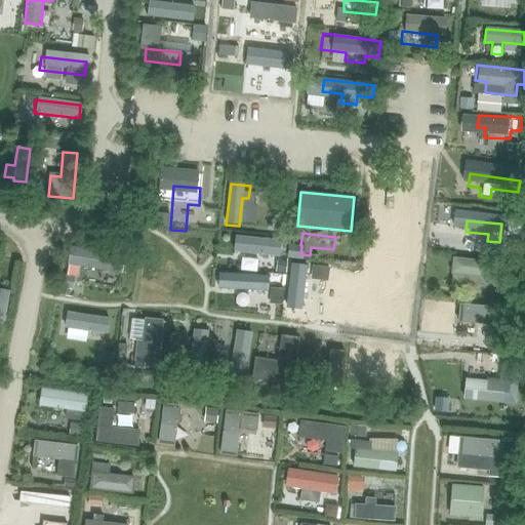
[(270,258),(272,238),(241,235),(239,247),(252,248),(252,256),(270,258)]
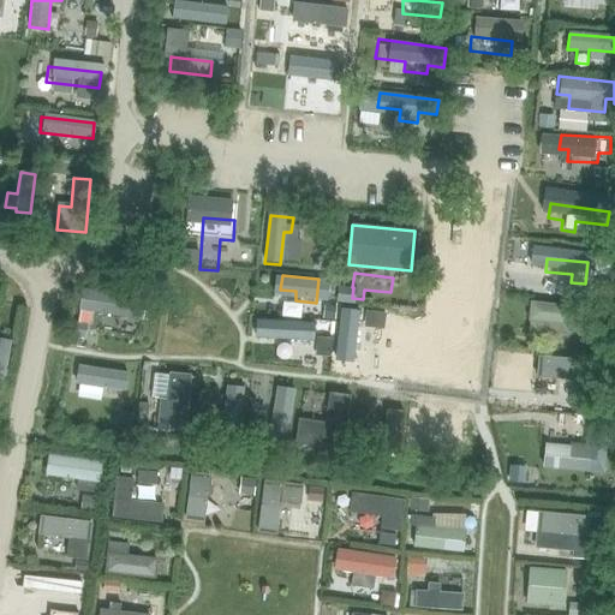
[(131,316),(132,302),(87,297),(83,317),(108,320),(109,314),(131,316)]
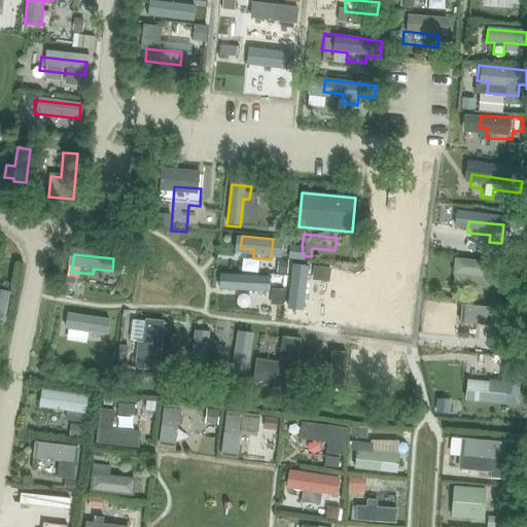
[(500,280),(502,265),(455,259),(453,275),(482,278),(481,286),(498,288),(499,279),(500,280)]
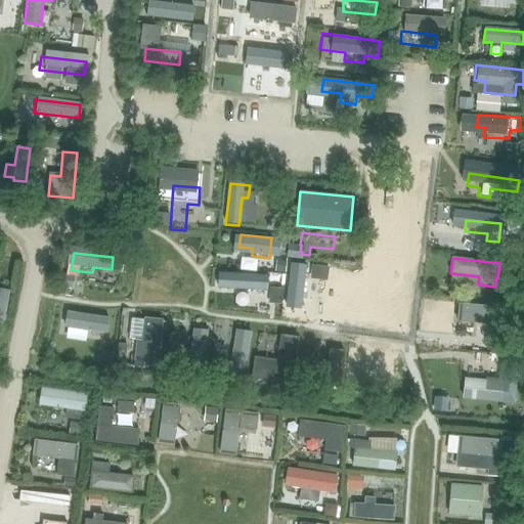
[(267,292),(268,275),(220,272),(219,288),(245,290),(244,300),(260,301),(260,291),(267,292)]
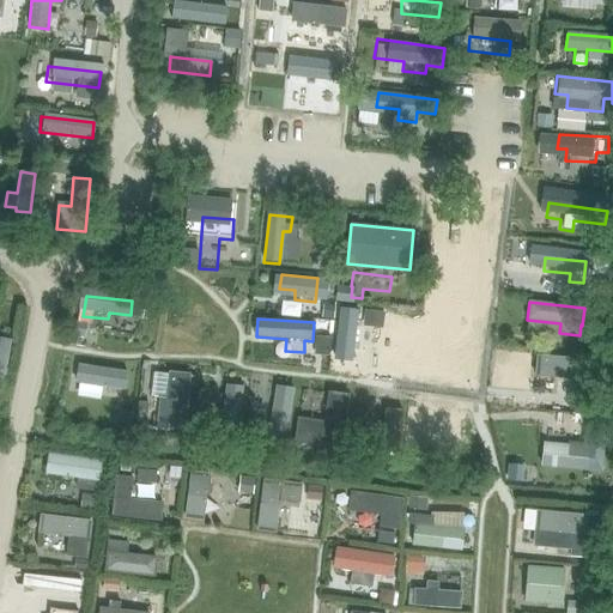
[(384,343),(386,328),(344,325),(341,339),(353,340),(352,346),(365,347),(365,341),(384,343)]
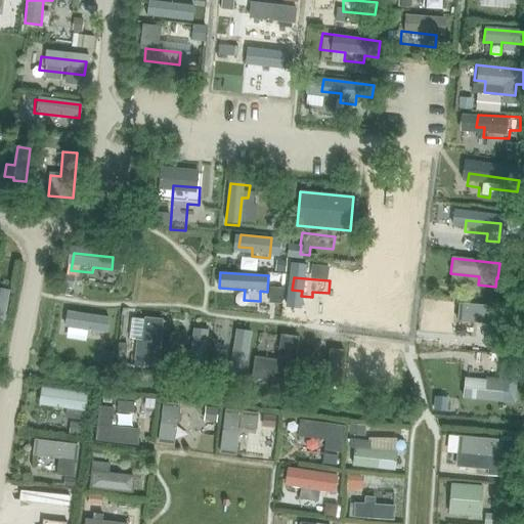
[(0,317),(4,318),(10,286),(0,284),(0,317)]
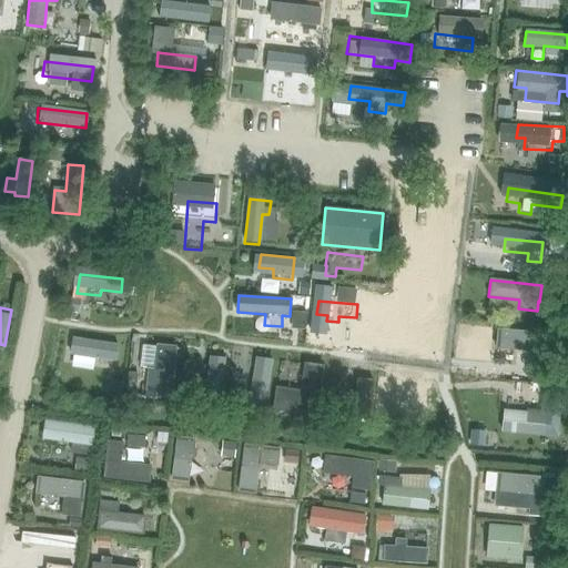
[(533,346),(535,333),(492,326),(489,341),(517,344),(517,350),(529,352),(530,346),(533,346)]
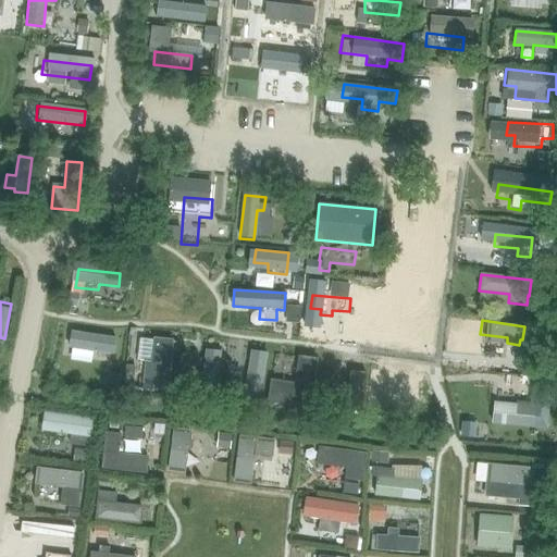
[(120,379),(125,335),(112,334),(109,361),(100,360),(98,376),(120,379)]
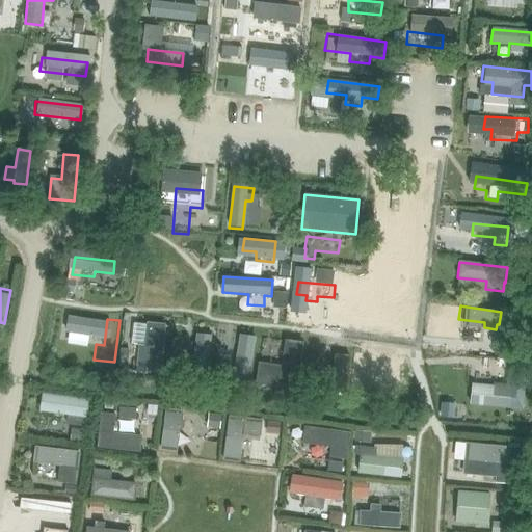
[(160,371),(165,326),(152,325),(152,326),(147,326),(144,347),(139,346),(137,369),(160,371)]
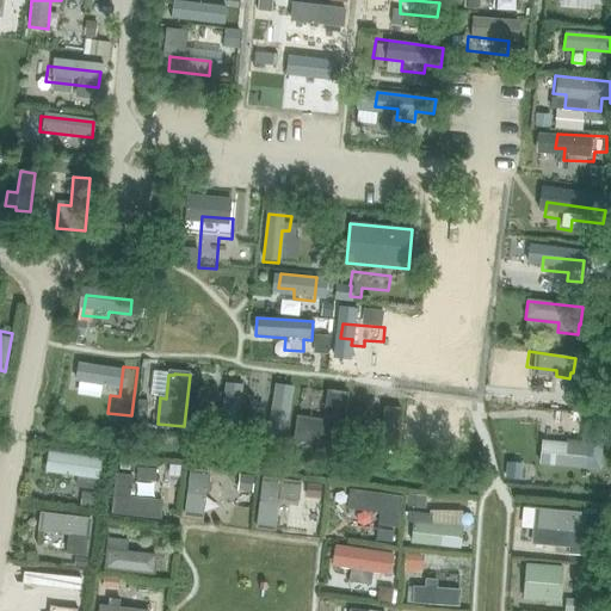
[(295,430),(298,386),(284,384),(283,393),(277,392),(276,405),(282,406),(281,429),(295,430)]
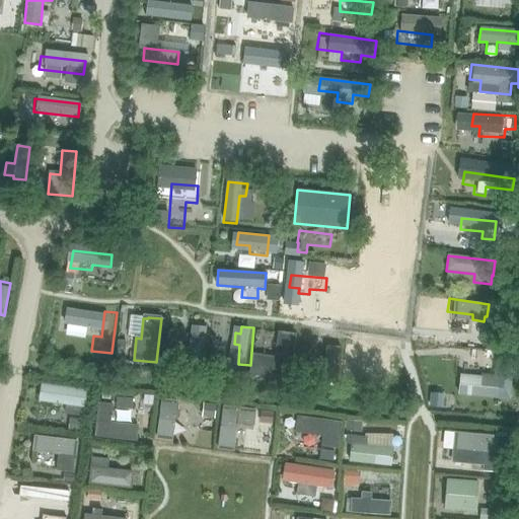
[(202,358),(205,332),(193,331),(192,340),(187,340),(186,350),(192,350),(191,357),(202,358)]
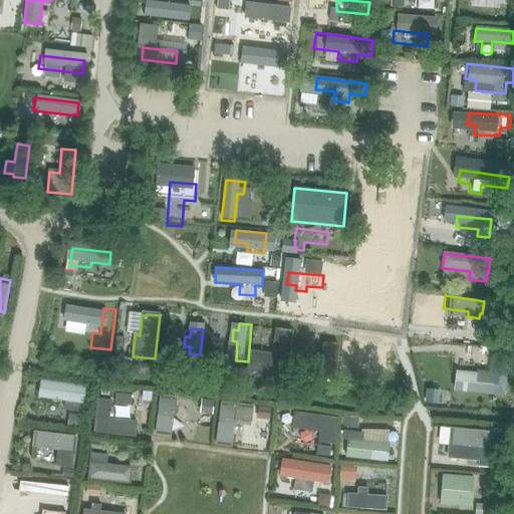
[(349,368),(353,334),(341,333),(338,354),(329,353),(328,366),(349,368)]
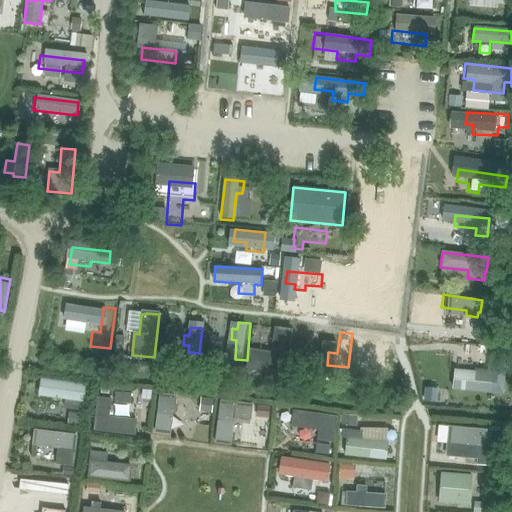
[(386,369),(390,338),(377,336),(376,346),(371,346),(369,360),(374,360),(373,368),(386,369)]
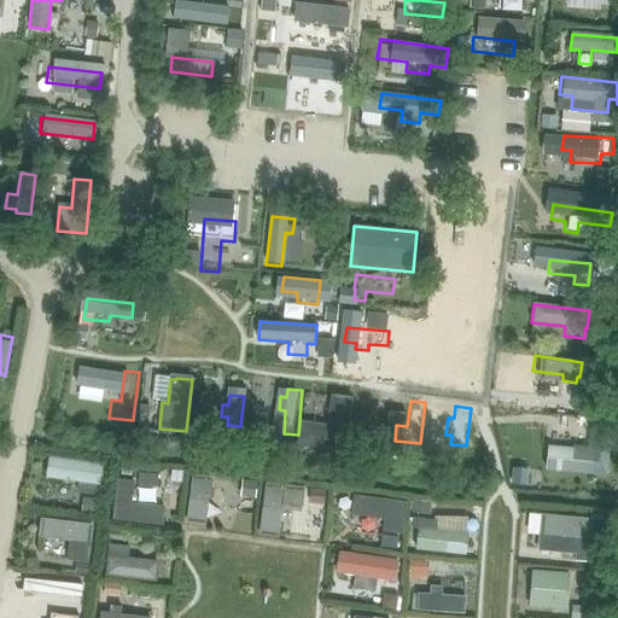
[(369,453),(371,442),(367,442),(369,408),(355,407),(355,415),(347,415),(344,435),(354,435),(353,450),(369,453)]
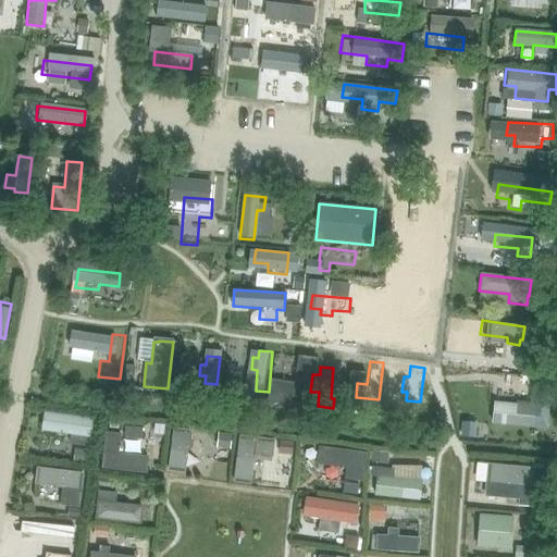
[(527,396),(528,383),(490,379),(487,392),(527,396)]
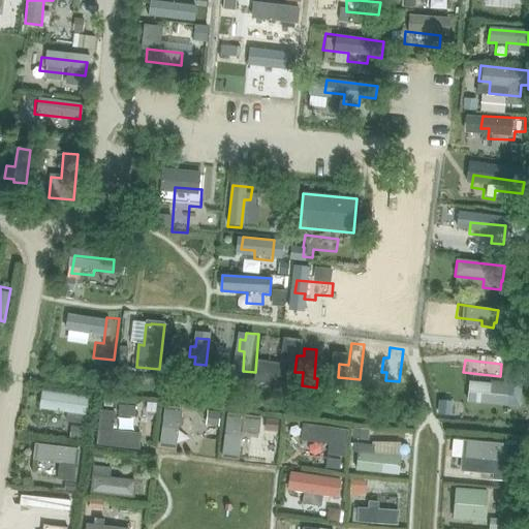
[(85,414),(87,398),(42,392),(39,408),(85,414)]
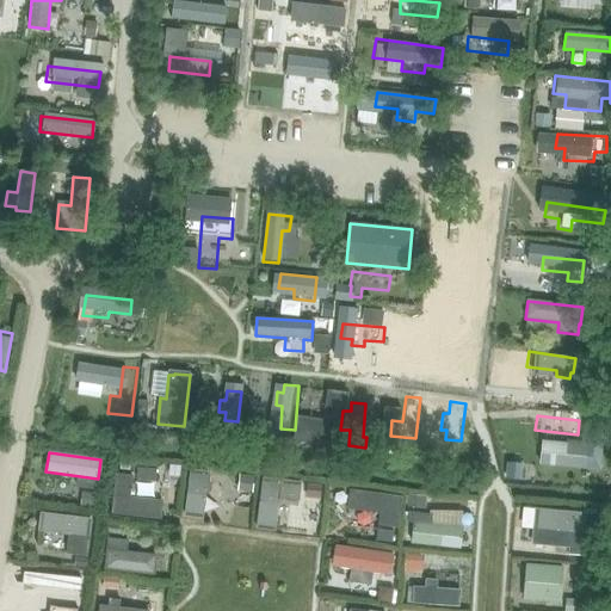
[(203,519),(210,473),(190,470),(184,517),(203,519)]
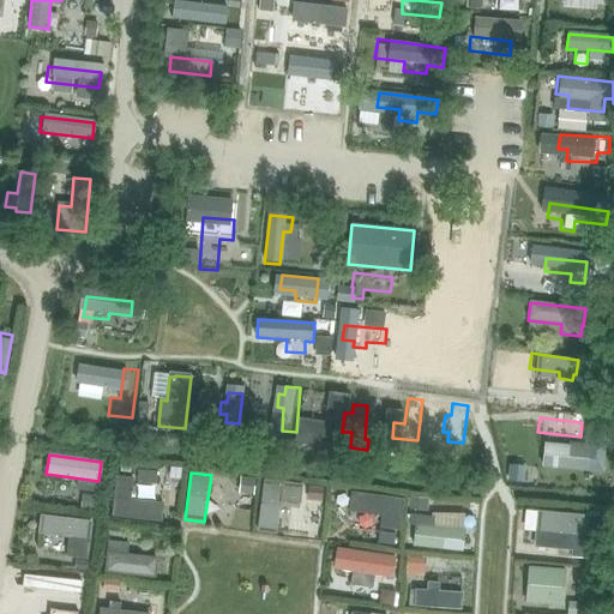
[(90,541),(92,522),(40,515),(37,535),(90,541)]
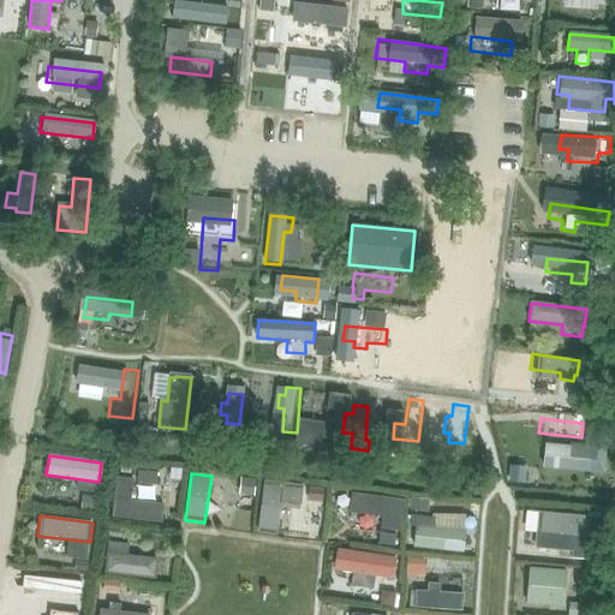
[(81,614),(85,580),(33,574),(30,592),(63,597),(60,614),(81,614)]
